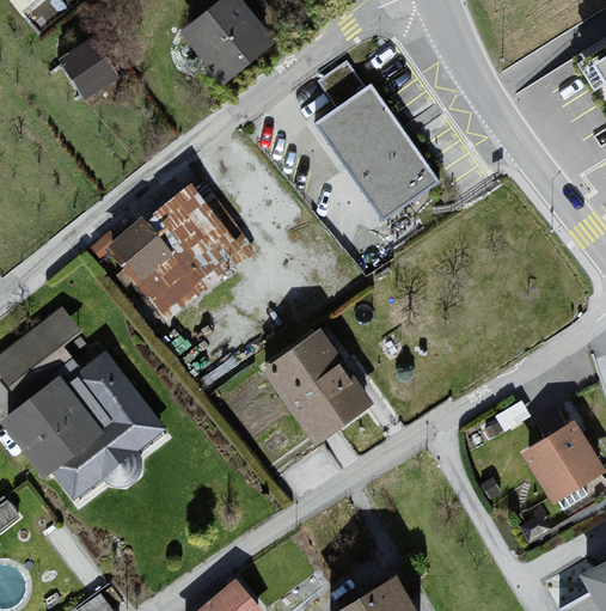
[(245,0),(236,0),(193,36),(230,80),(279,40),(245,0)]
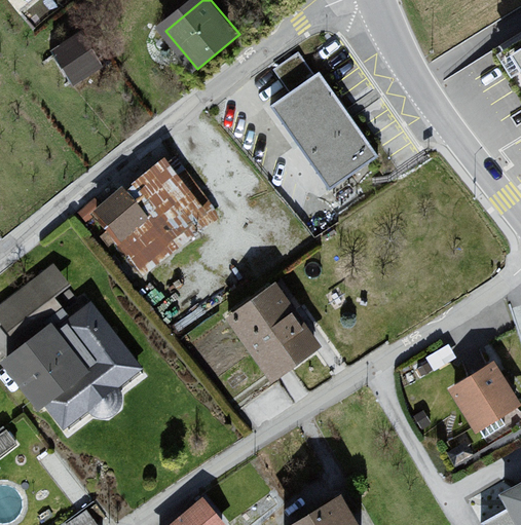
[(92,40),(64,60),(83,90),(113,71),(92,40)]
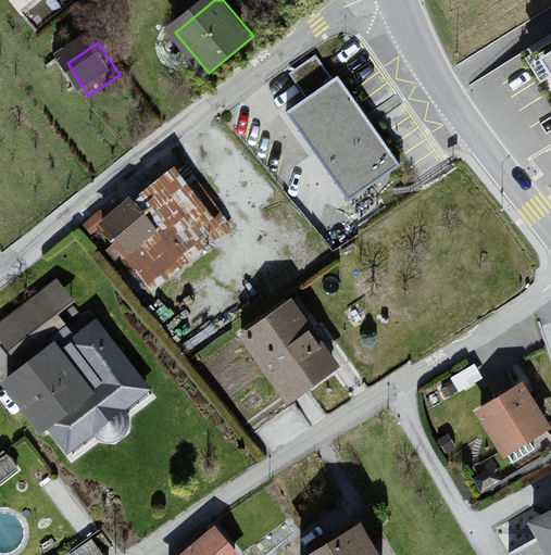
[(550,60),(535,71),(550,93),(550,60)]
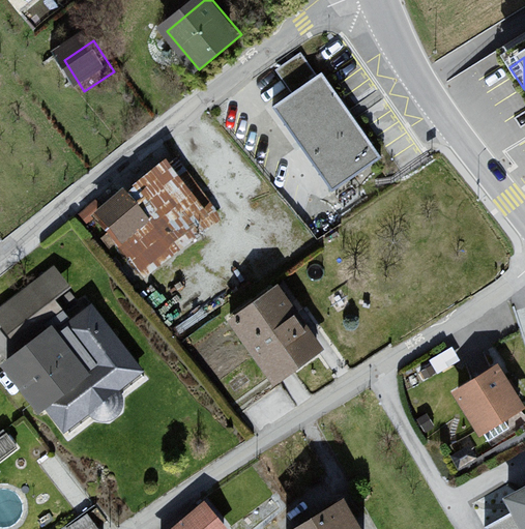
[(325,77),(282,107),(343,194),(386,164),(325,77)]
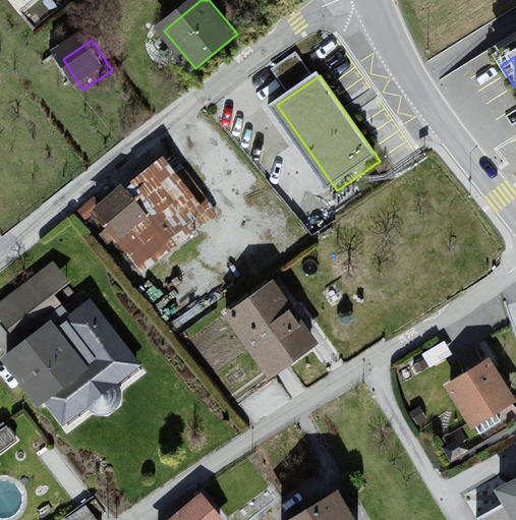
[(175,157),(99,219),(142,273),(219,211),(175,157)]
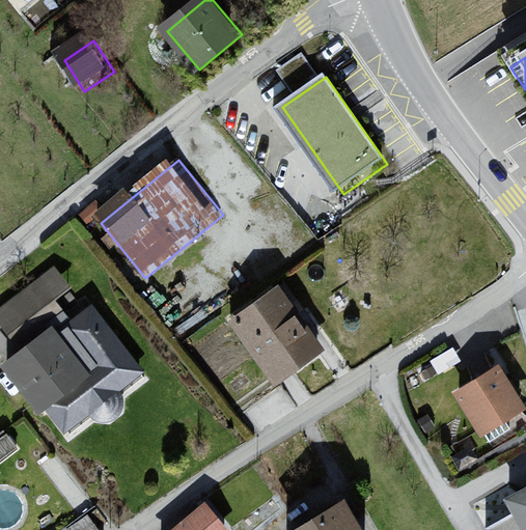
[(0,306),(0,324),(9,336),(68,289),(51,267),(0,306)]
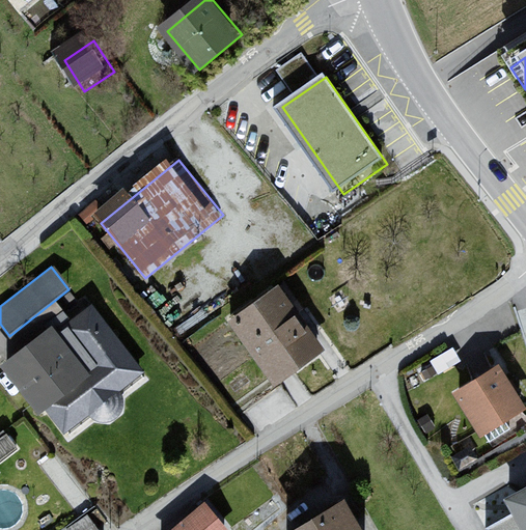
[(273,287),(226,322),(272,383),(319,349),(273,287)]
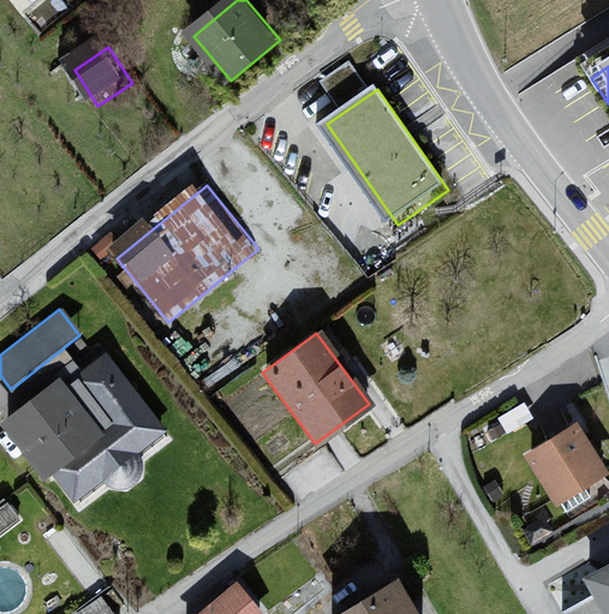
[(53,377),(0,418),(0,437),(39,486),(53,474),(79,506),(169,435),(105,355),(63,388),(53,377)]
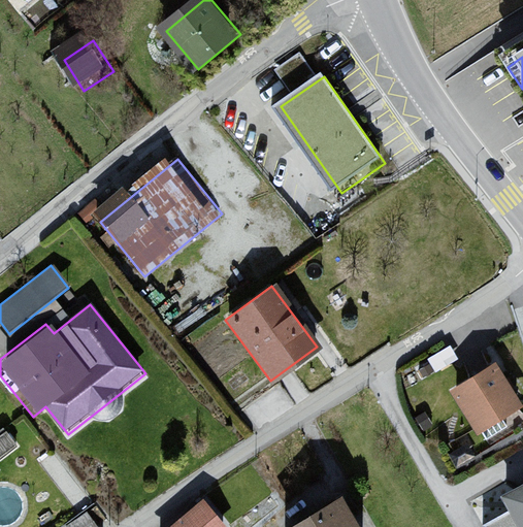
[(491,365),(445,393),(471,436),(517,409),(491,365)]
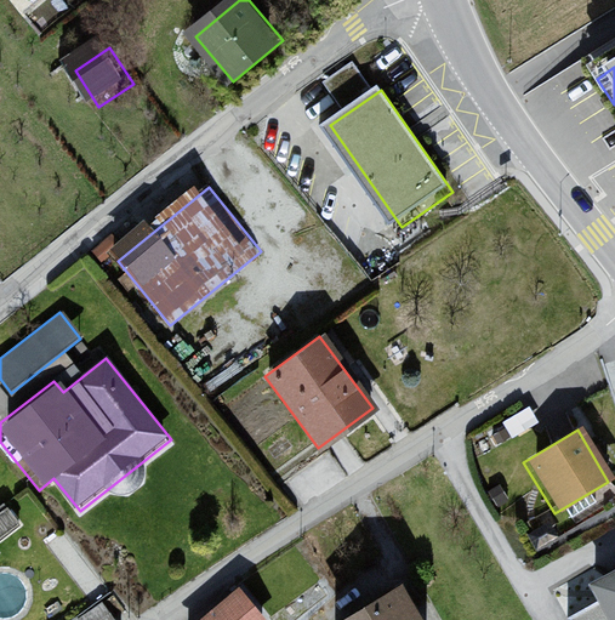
[(1,507),(0,507),(0,539),(17,525),(1,507)]
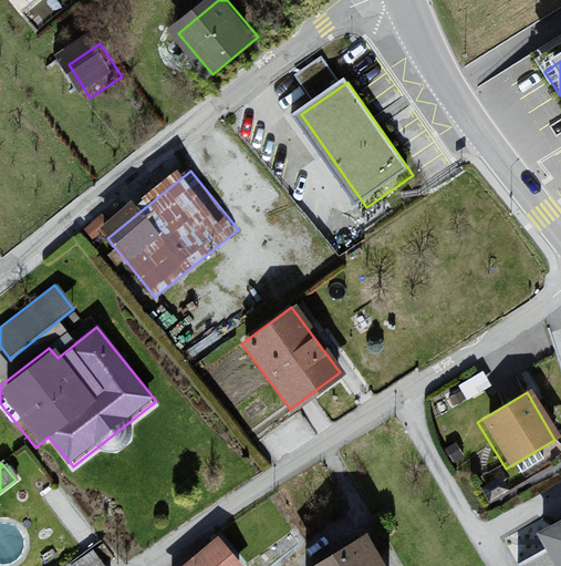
[(539,557),(521,565),(560,565),(560,515),(526,534),(539,557)]
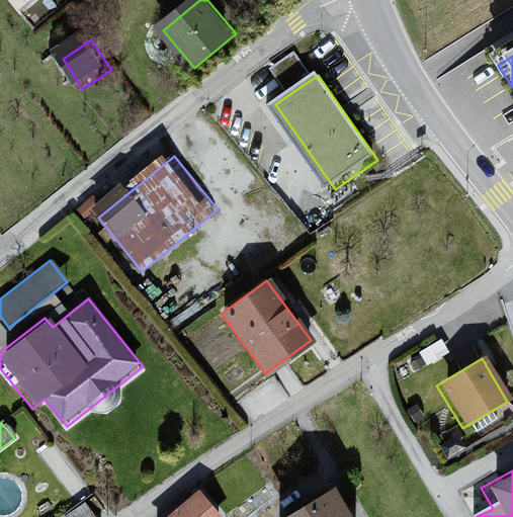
[(222,516),(203,494),(173,516),(222,516)]
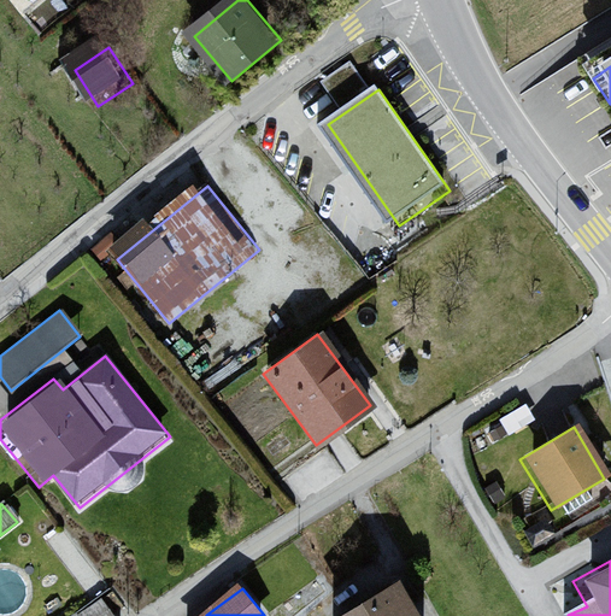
[(419,615),(406,590),(357,615),(419,615)]
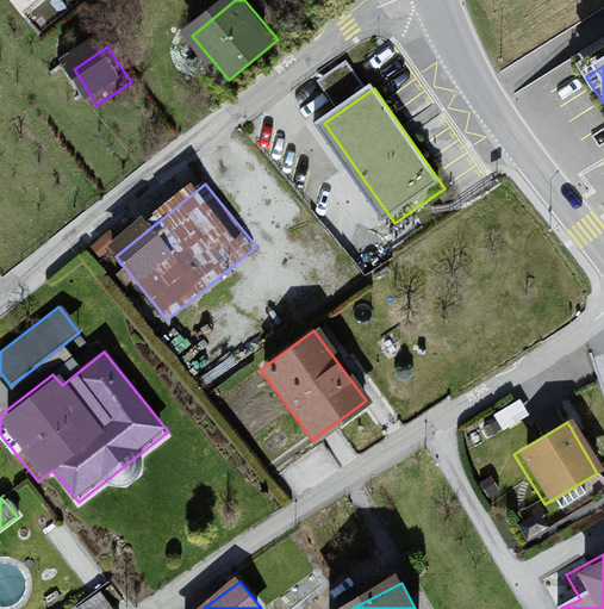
[(80,604),(82,608),(120,608),(109,586),(80,604)]
